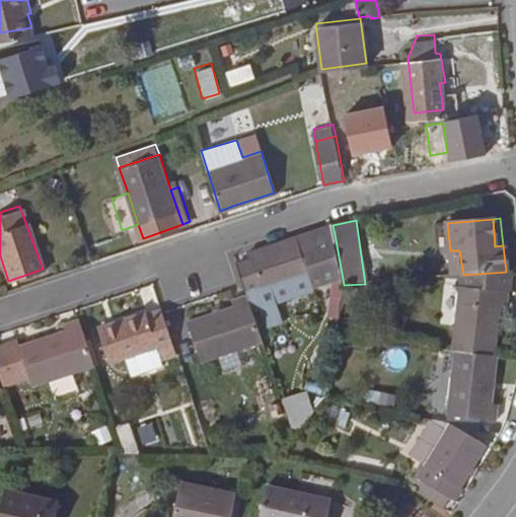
[(299,245),(335,234),(333,225),(297,235),(299,245)]
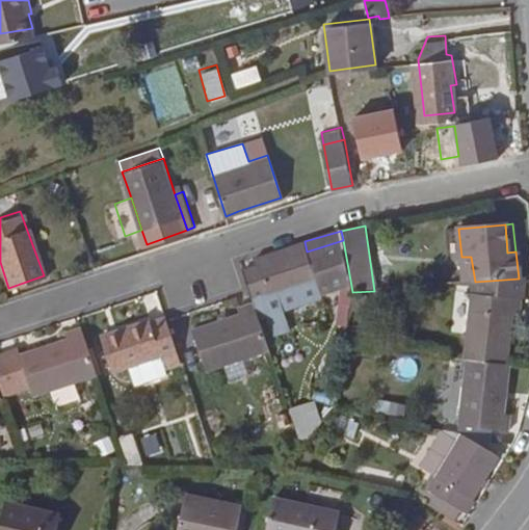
[(242,270),(253,302),(266,299),(267,300),(319,286),(322,293),(351,286),(343,240),(307,252),(305,241),(256,257),(258,264),(242,270)]
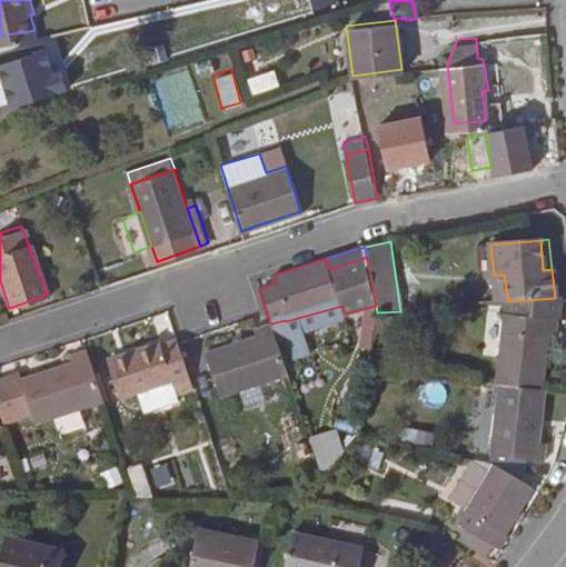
[(495,302),(505,301),(508,301),(504,275),(494,275),(495,302)]
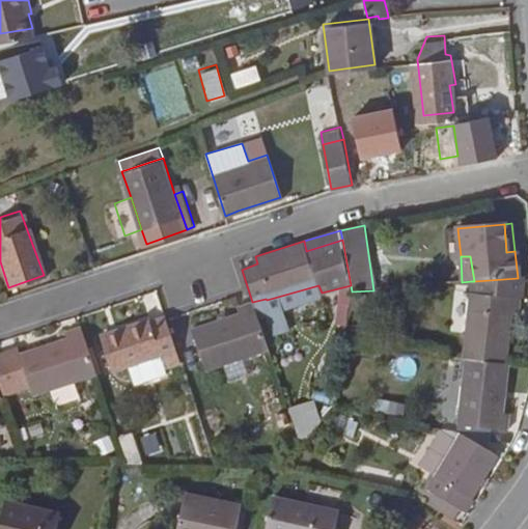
[(519,317),(520,277),(518,278),(474,281),(471,281),(463,359),(466,359),(507,364),(511,316),(519,317)]
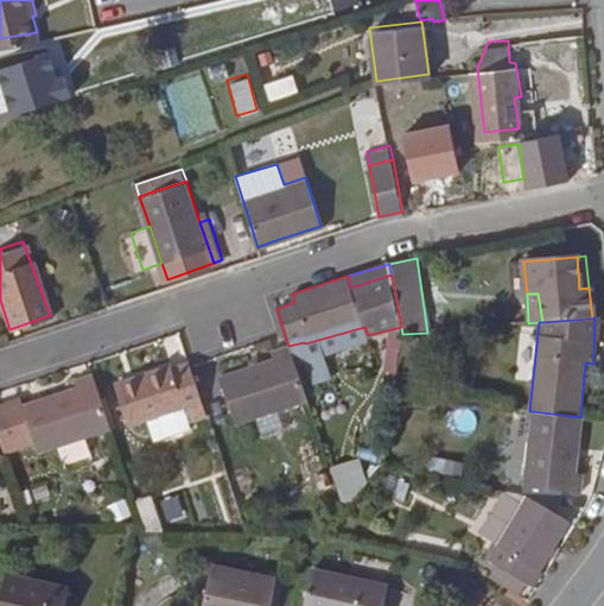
[(305,401),(288,346),(269,351),(272,360),(217,374),(231,422),(305,401)]
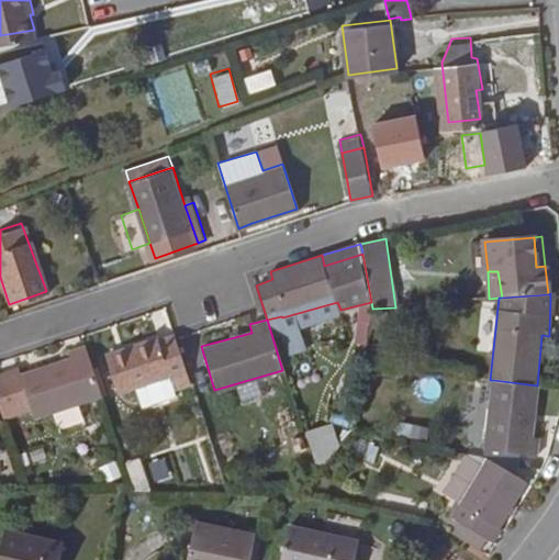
[(189,380),(174,335),(158,339),(157,336),(104,353),(119,393),(135,388),(142,410),(177,400),(172,385),(189,380)]
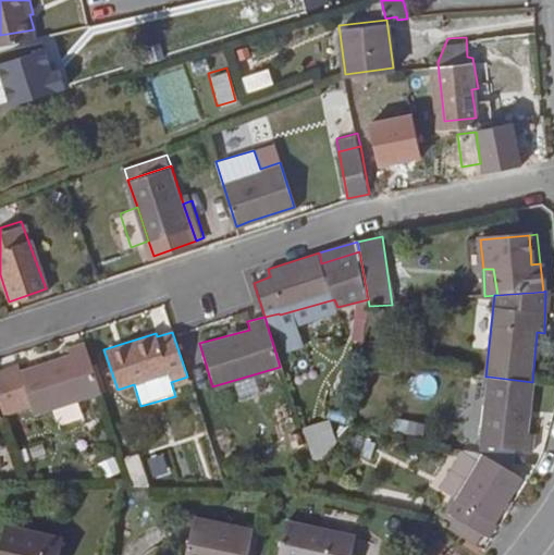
[(0,412),(32,402),(34,410),(102,390),(87,340),(69,346),(70,353),(24,366),(22,360),(0,366),(0,412)]
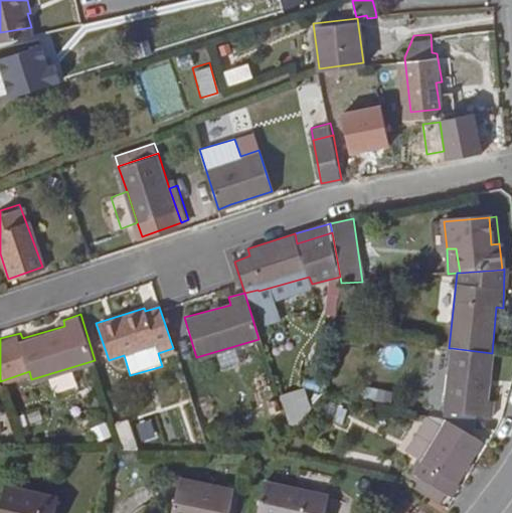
[(489,401),(494,353),(492,353),(452,348),(447,418),(474,437),(477,418),(494,418),(495,402),(489,401)]
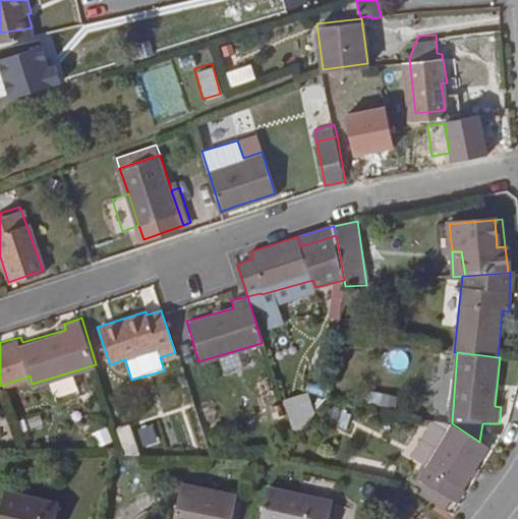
[(369,402),(392,402),(392,390),(369,390),(369,402)]
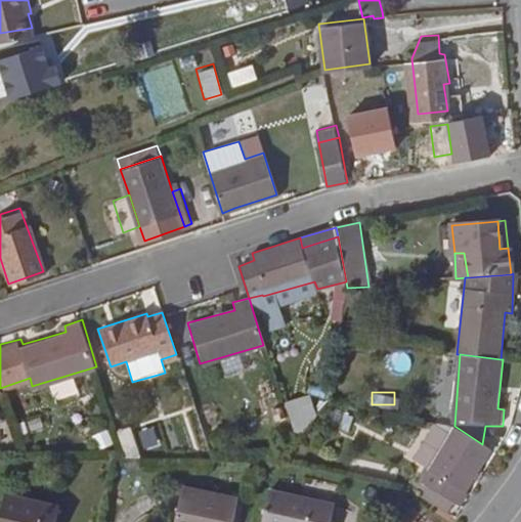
[(451,426),(436,423),(414,459),(426,468),(451,426)]
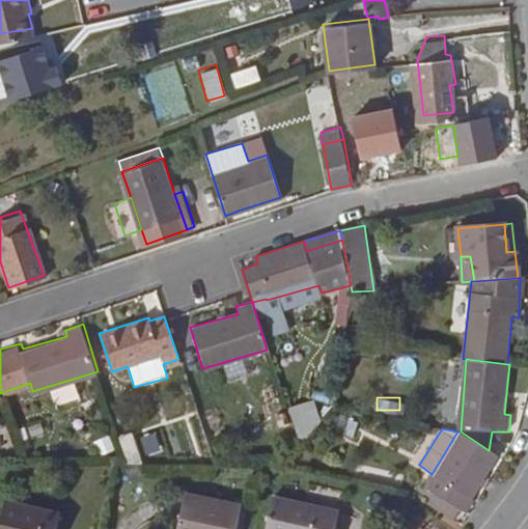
[(423,484),(432,492),(457,508),(462,510),(495,455),(489,450),(461,432),(457,432),(432,474),(423,484)]
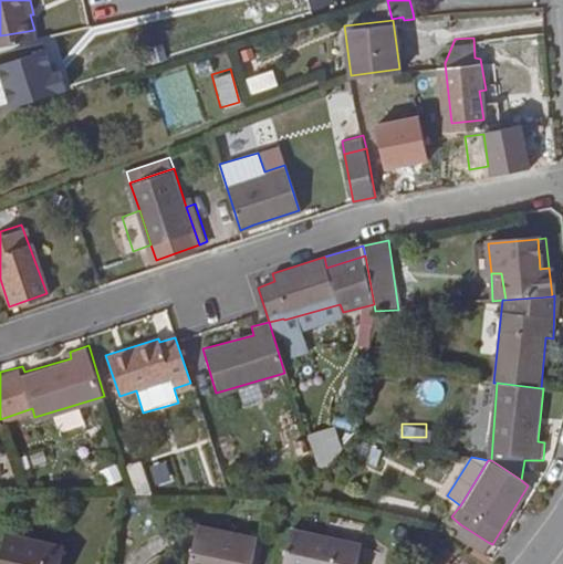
[(126,467),(133,489),(148,488),(139,463),(126,467)]
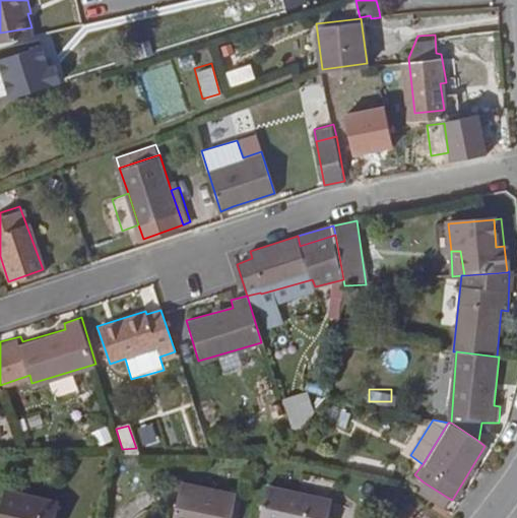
[(423,481),(413,495),(438,512),(448,498),(423,481)]
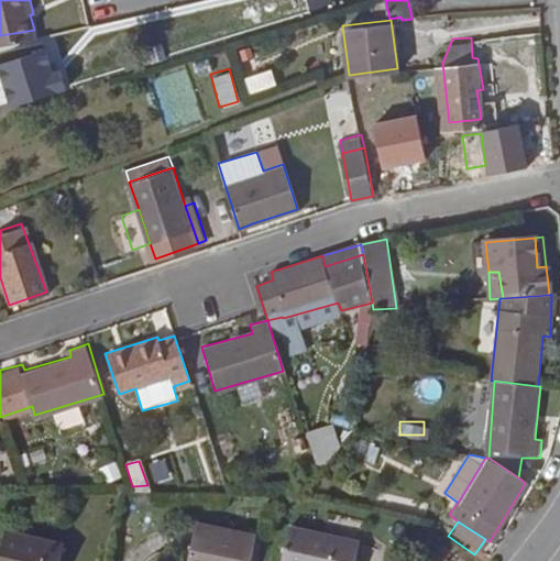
[(248,560),(254,535),(196,523),(187,560),(248,560)]
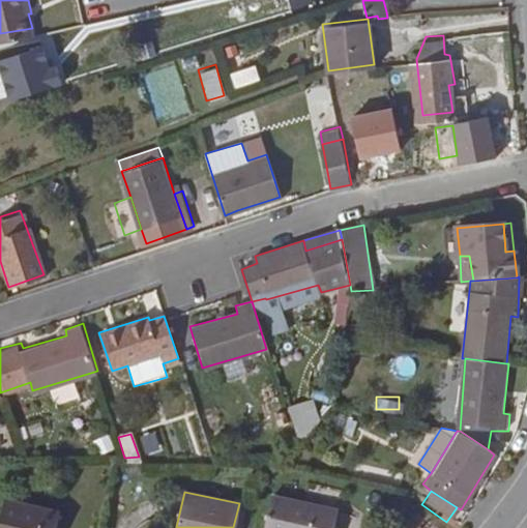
[(331,527),(337,509),(272,494),(265,527),(331,527)]
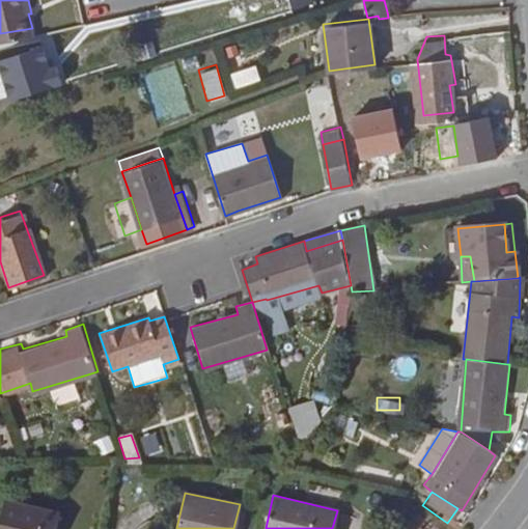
[(58,528),(62,510),(6,499),(0,528),(58,528)]
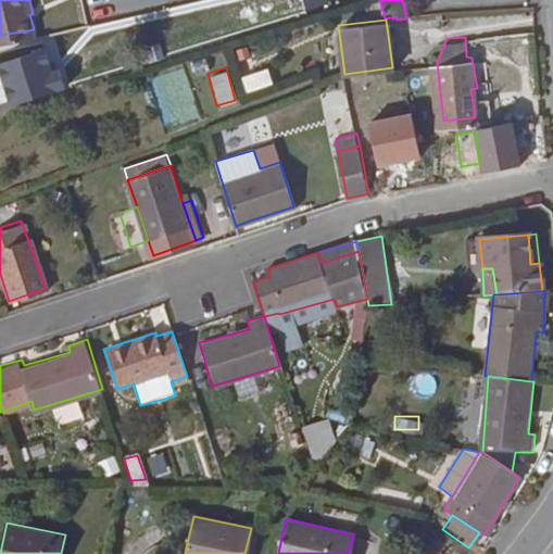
[(252,553),(258,529),(251,528),(244,553),(252,553)]
